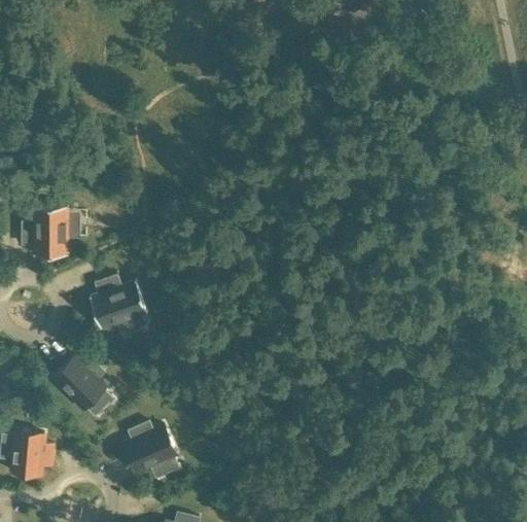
[(34,257),(68,256),(68,255),(68,209),(68,208),(34,208),(34,209),(35,209),(35,223),(23,223),(23,242),(35,242),(35,255),(34,255),(34,257)]
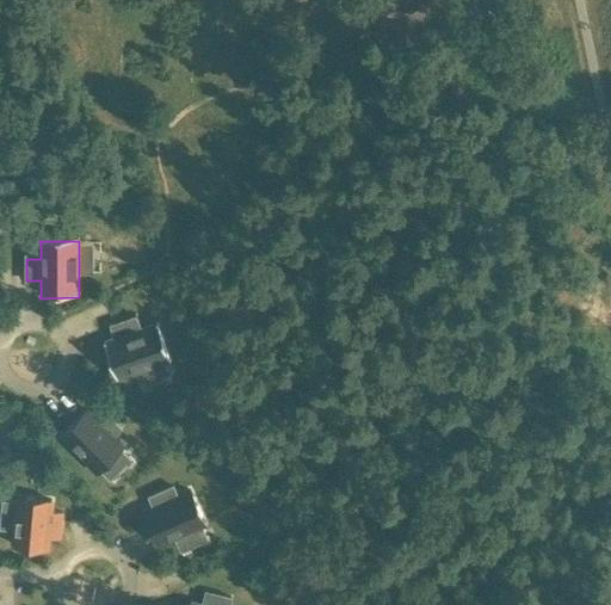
[(105,346),(118,383),(119,383),(119,382),(170,364),(170,365),(172,365),(159,327),(156,328),(158,328),(141,334),(136,321),(117,328),(122,341),(106,346),(105,346)]
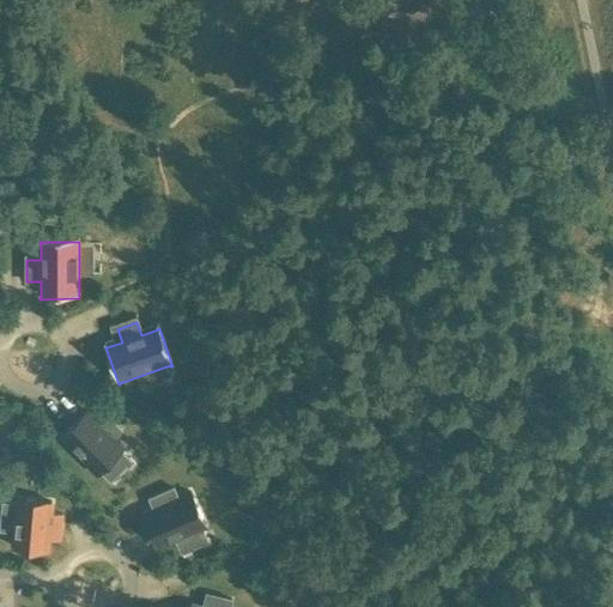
[(89,416),(62,442),(98,478),(125,451),(114,442),(122,435),(108,420),(99,428),(89,416)]
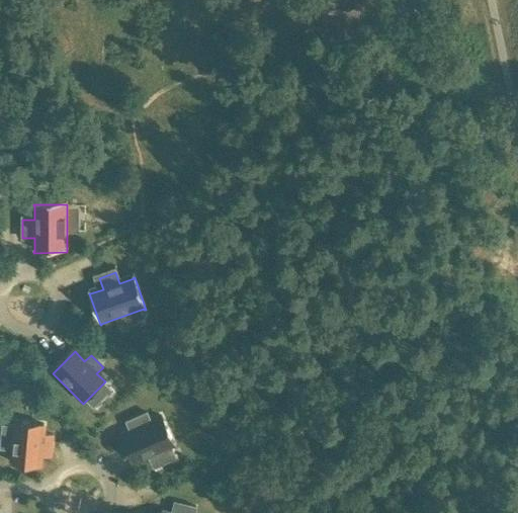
[(136,431),(122,437),(136,465),(174,448),(162,420),(151,425),(148,416),(132,423),(136,431)]
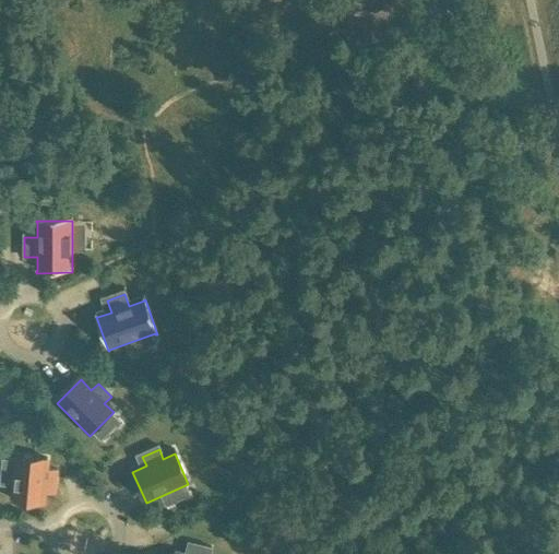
[(48,462),(16,459),(13,503),(44,506),(45,490),(55,491),(57,473),(47,472),(48,462)]
